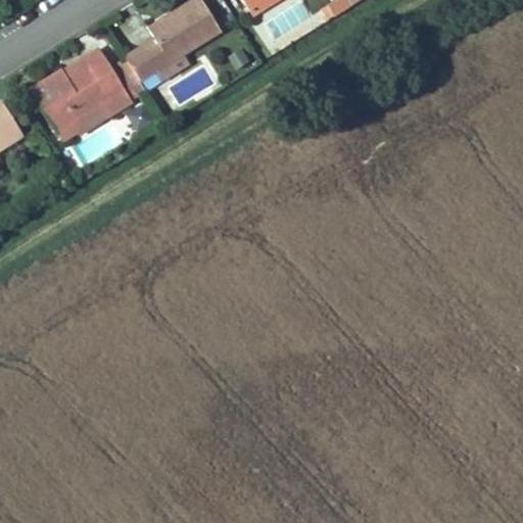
[(183,57),(222,34),(200,0),(198,0),(172,17),(174,22),(152,35),(156,42),(142,50),(155,75),(161,84),(188,67),(183,57)]
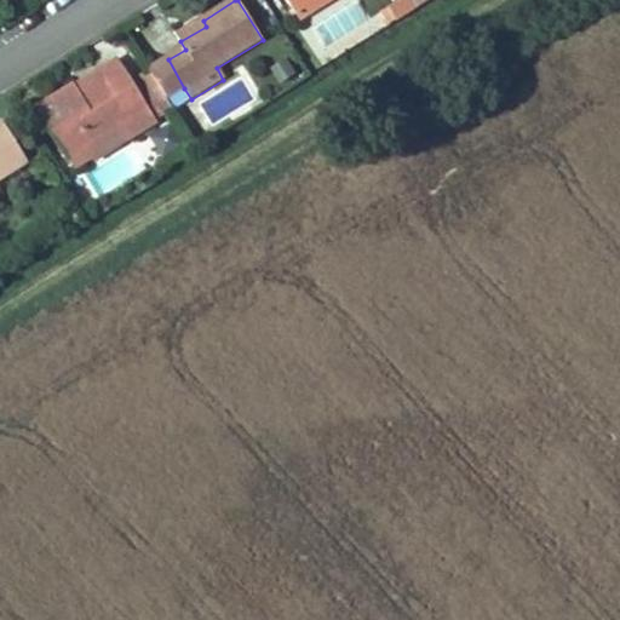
[(286,0),(293,10),(309,0),(286,0)]
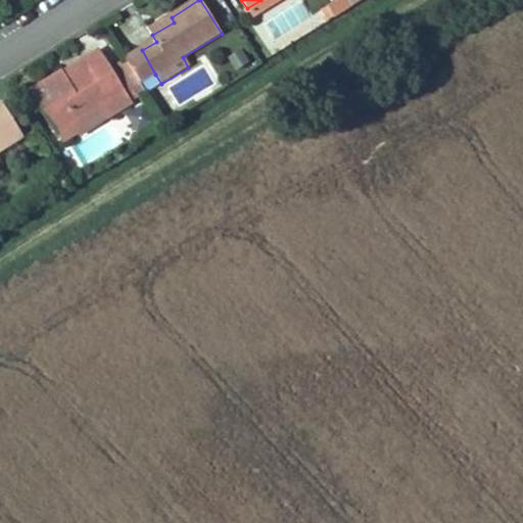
[(369,0),(345,0),(352,10),(369,0)]
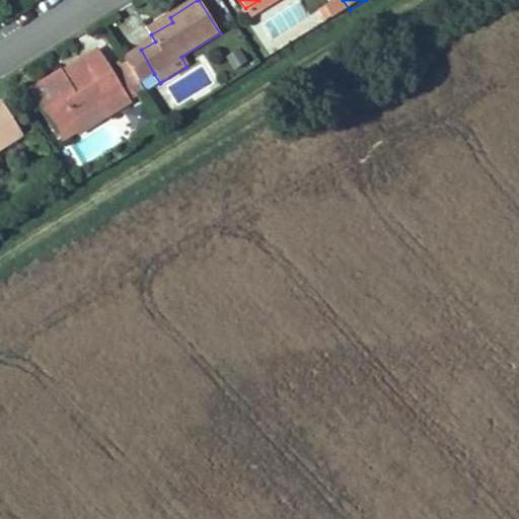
[(151,34),(172,22),(170,17),(148,30),(151,34)]
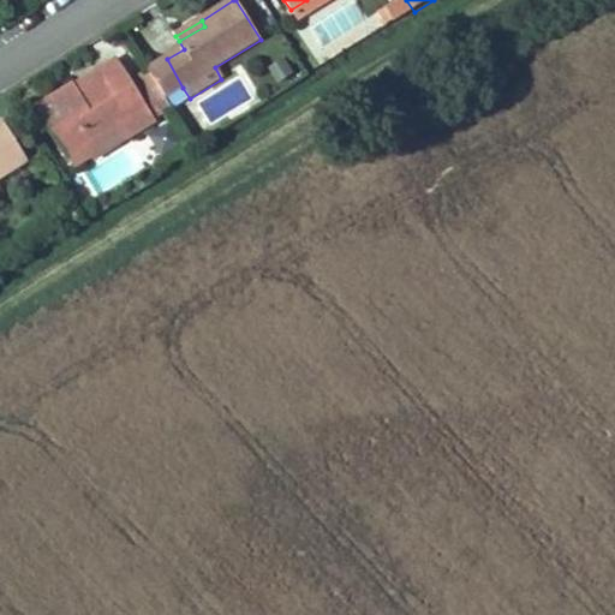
[(183,88),(167,59),(147,72),(162,100),(183,88)]
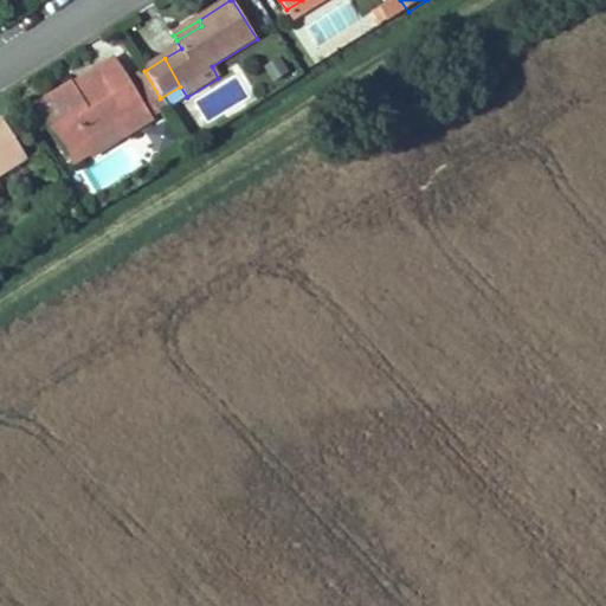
[(126,120),(120,109),(140,98),(116,60),(97,72),(102,78),(79,92),(76,85),(75,84),(37,108),(65,155),(86,142),(126,120)]
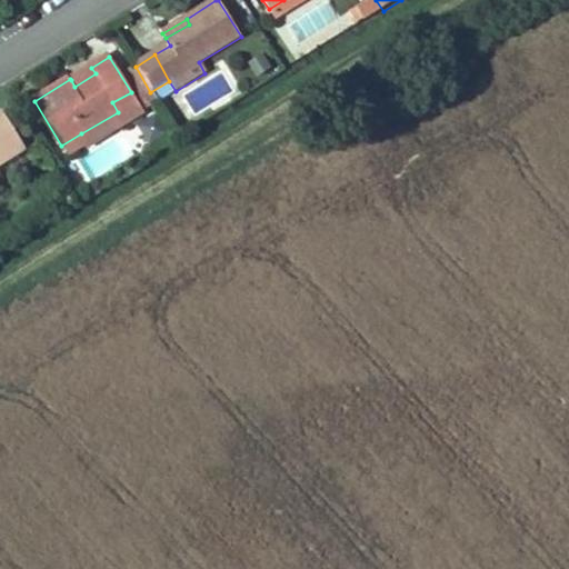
[(75,87),(96,73),(91,68),(71,80),(75,87)]
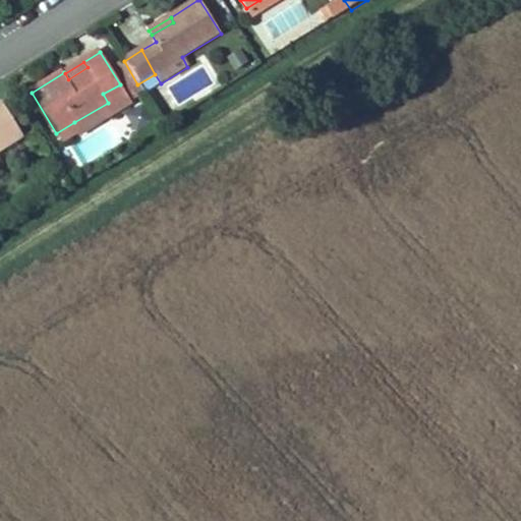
[(108,103),(125,93),(120,84),(103,94),(108,103)]
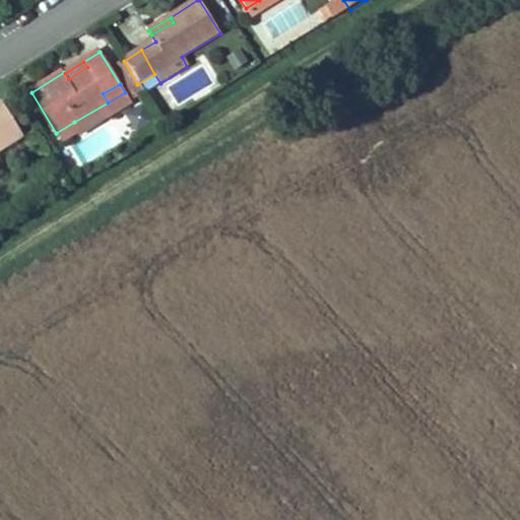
[(81,133),(131,104),(125,92),(108,103),(74,122),(80,131),(81,133)]
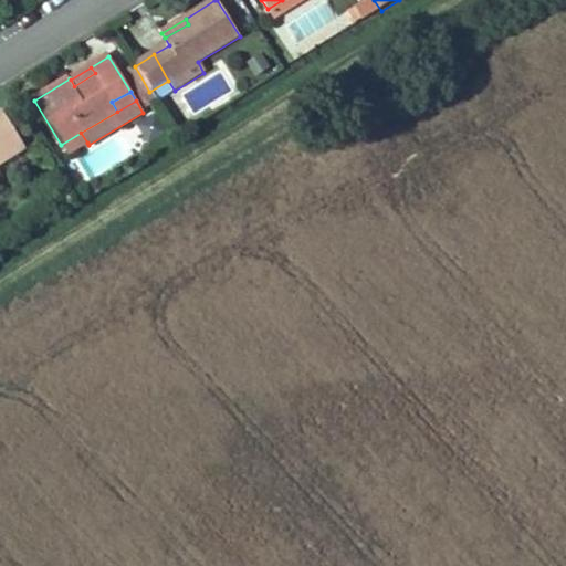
[(0,163),(24,148),(3,114),(0,115),(0,163)]
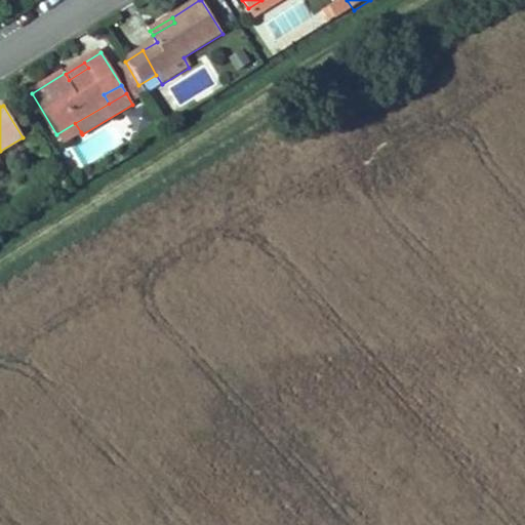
[(63,145),(81,132),(75,123),(56,134),(63,145)]
